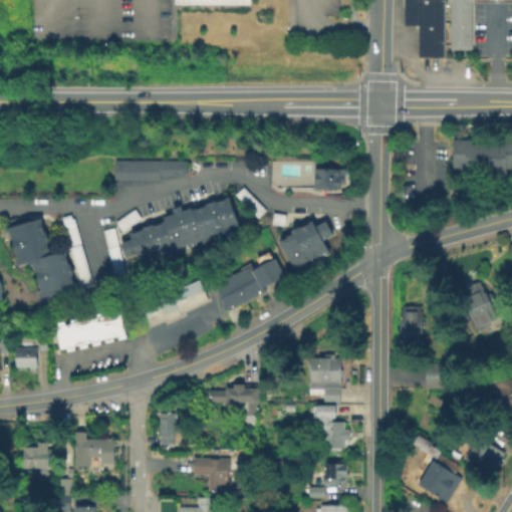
[(250,0),(250,8),(174,8),(174,0),(250,0)]
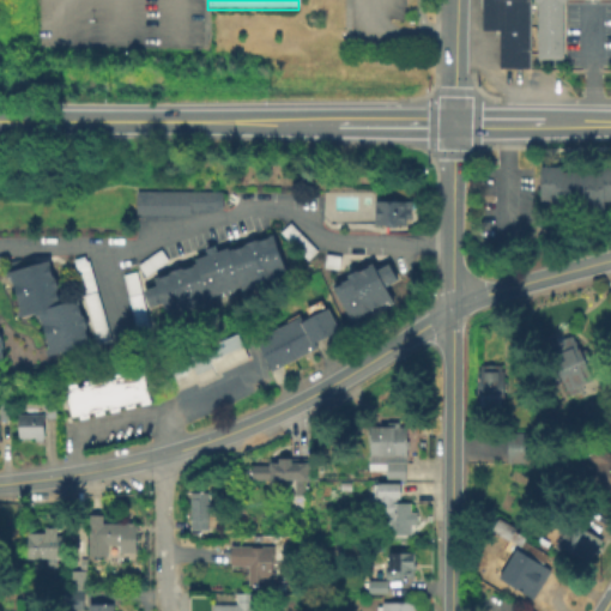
[(528,0),(528,72),(498,72),(500,32),(482,32),(482,0),(528,0)]
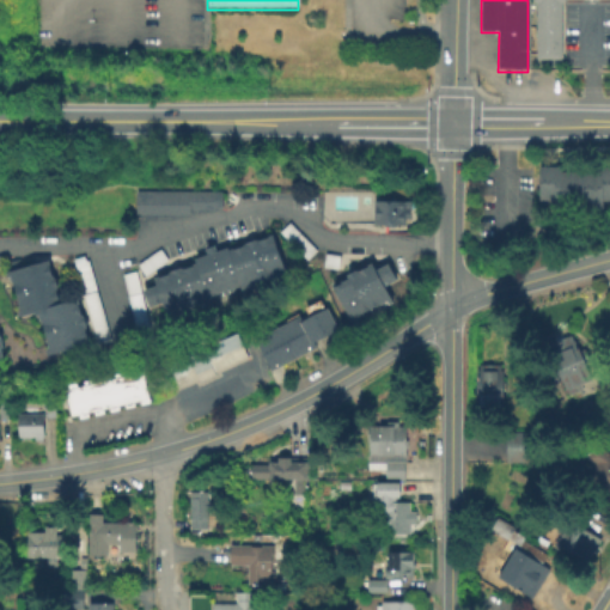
[(563,61),(537,62),(536,5),(534,5),(534,0),(609,0),(609,6),(563,6),(563,61)]
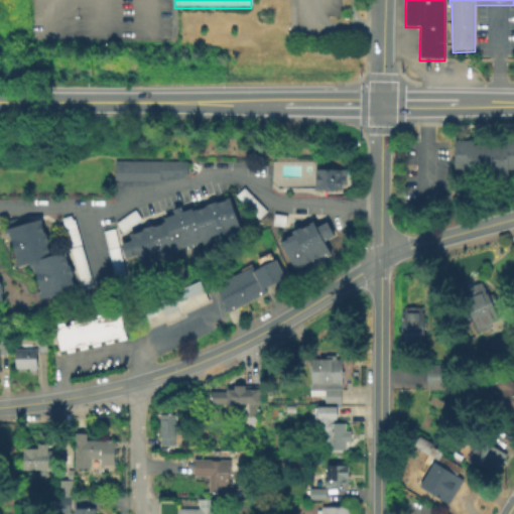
[(513,169),(509,169),(508,182),(498,182),(498,172),(475,171),(475,178),(462,177),(463,170),(454,169),(454,140),(479,140),(479,146),(504,146),(504,140),(513,140),(513,169)]
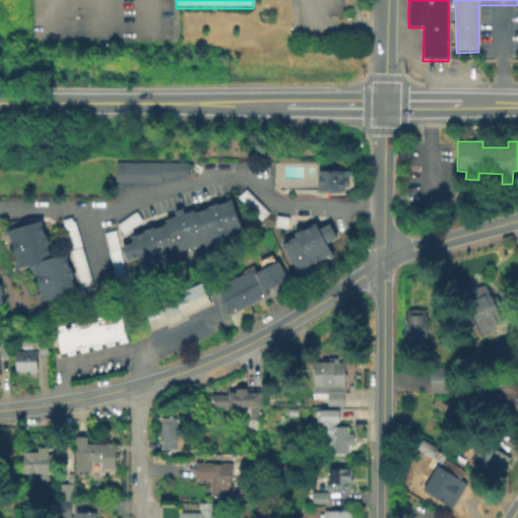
[(190,177),(160,177),(160,183),(114,182),(114,163),(190,164),(190,177)]
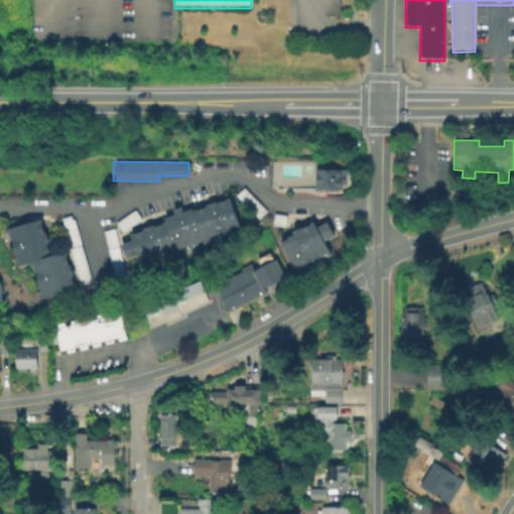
[(346,184),(342,184),(342,190),(314,190),(315,169),(346,169),(346,184)]
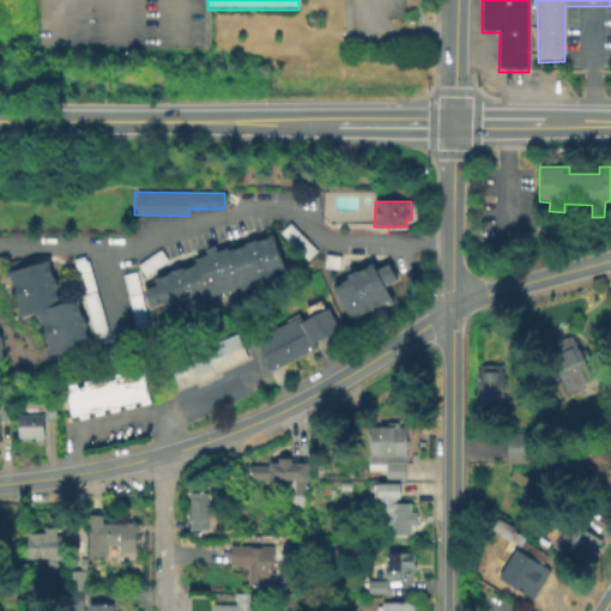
[(288,274),(194,307),(195,312),(168,321),(162,303),(147,308),(143,292),(156,288),(152,279),(195,265),(194,260),(205,256),(203,250),(215,246),(217,250),(228,246),(229,250),(274,235),(288,274)]
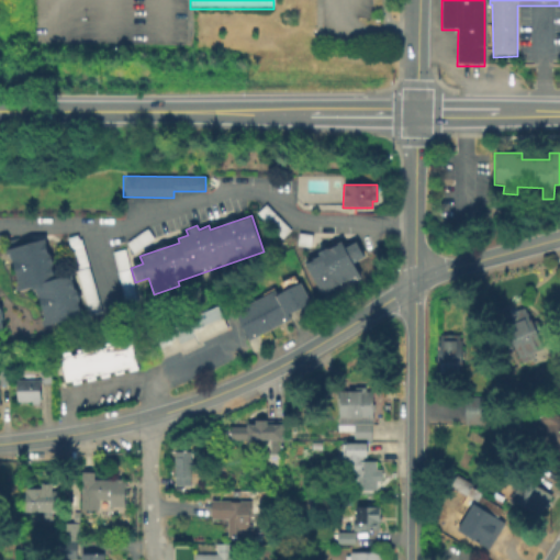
[(45,326),(33,288),(19,292),(6,249),(44,237),(56,278),(71,273),(85,315),(45,326)]
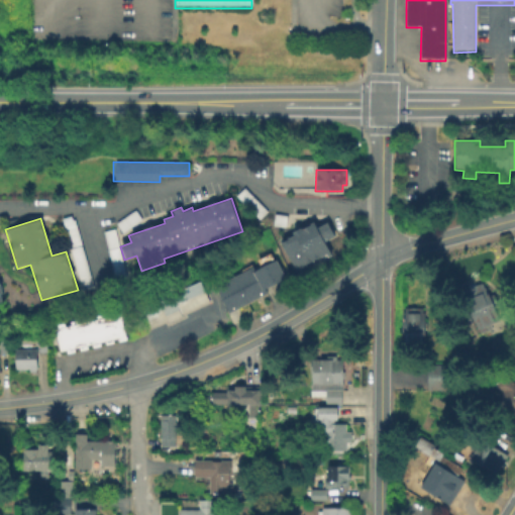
[(332,254),(325,259),(323,255),(304,266),(305,269),(297,274),(279,239),(286,236),(288,238),(295,235),(293,232),(314,221),(317,228),(328,222),(336,236),(325,241),(332,254)]
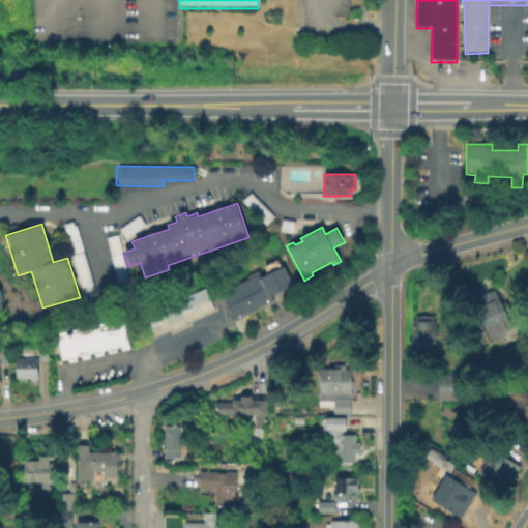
[(285,269),(294,288),(273,299),(275,303),(237,324),(223,297),(260,277),(262,282),(285,269)]
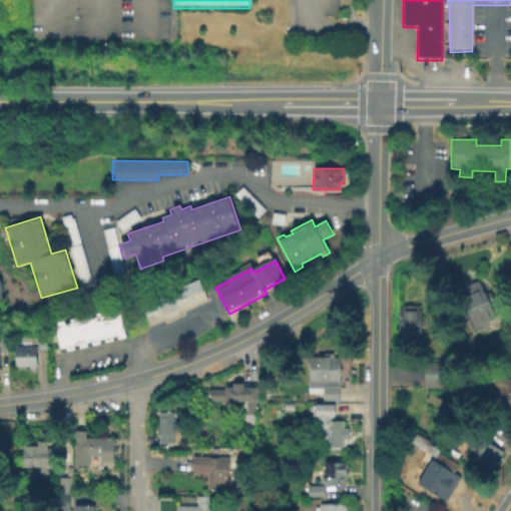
[(495,319),(487,322),(490,328),(476,334),(456,291),(466,287),(464,283),(471,280),(473,284),(479,281),(484,293),(491,290),(498,305),(490,308),(495,319)]
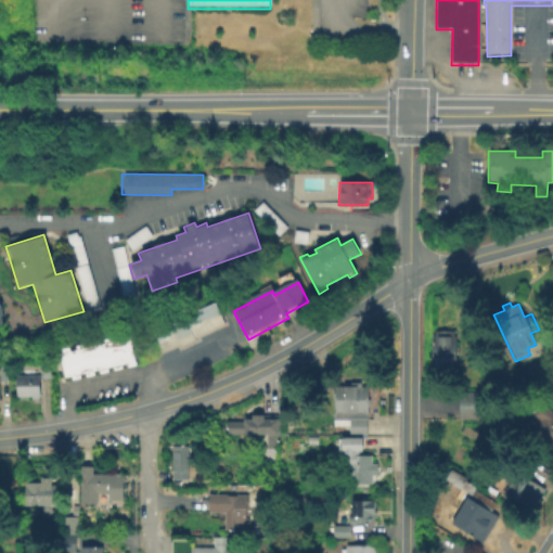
[(196,344),(182,349),(181,347),(165,355),(155,333),(216,307),(226,328),(195,342),(196,344)]
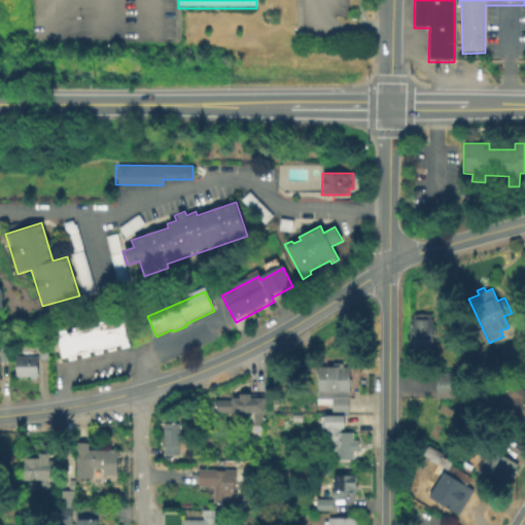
[(433,351),(413,351),(414,314),(433,314),(433,351)]
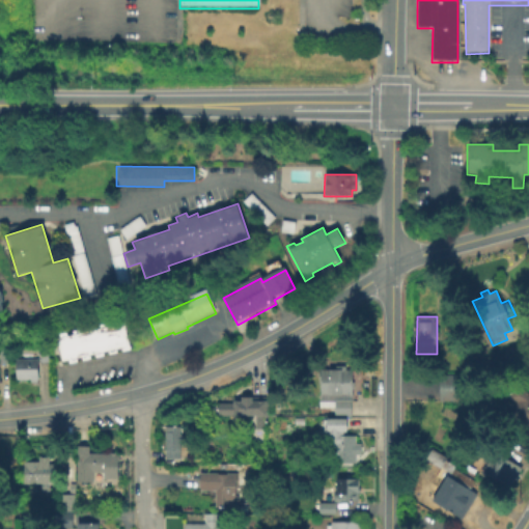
[(129,349),(62,364),(57,342),(123,327),(129,349)]
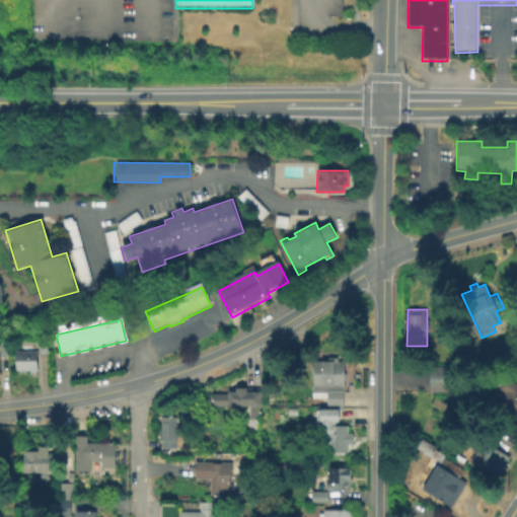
[(49,344),(48,357),(40,357),(40,344),(49,344)]
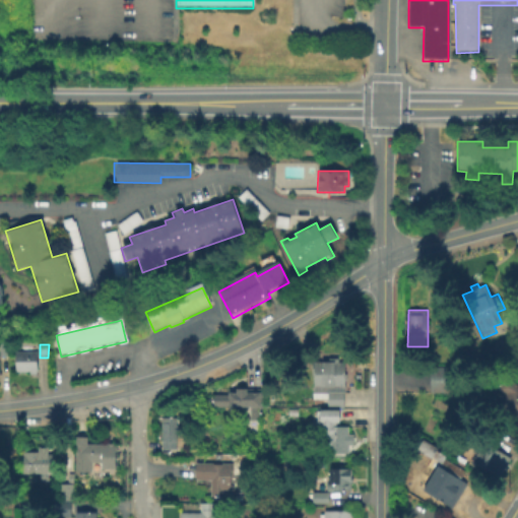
[(10,345),(10,360),(0,360),(0,354),(1,354),(1,345),(10,345)]
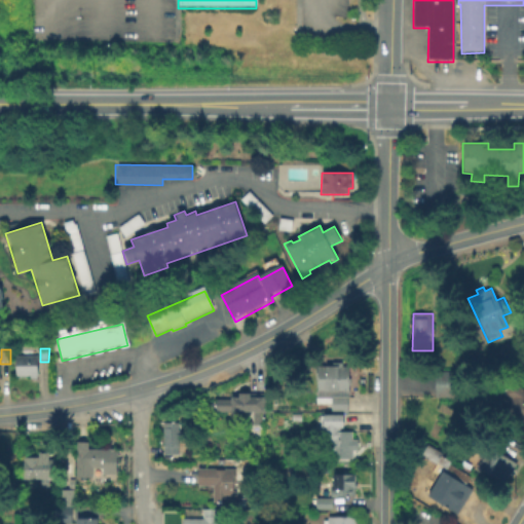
[(38,377),(38,380),(31,380),(31,378),(16,378),(16,358),(38,358),(38,377)]
